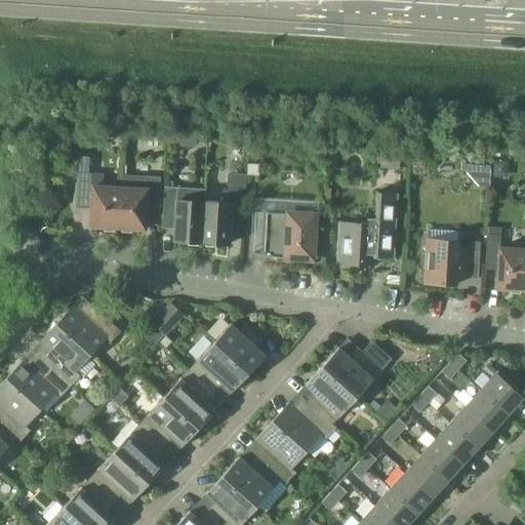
[(166,142),(196,144),(196,133),(191,133),(191,132),(185,132),(167,132),(166,142)]
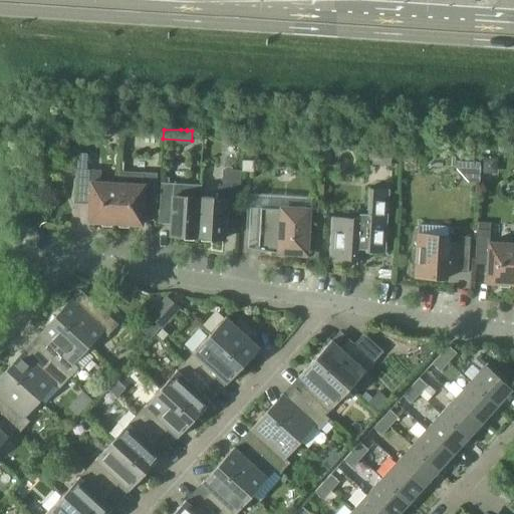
[(71,170),(76,170),(74,199),(89,200),(88,222),(116,224),(119,184),(100,183),(101,171),(87,170),(87,154),(76,153),(71,165),(71,170)]
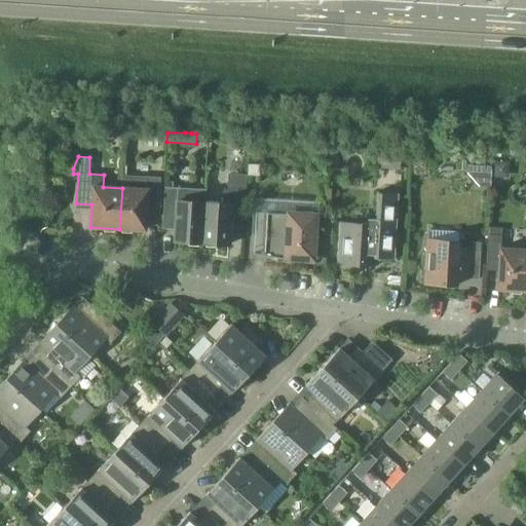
[(382,159),(382,168),(400,170),(401,160),(382,159)]
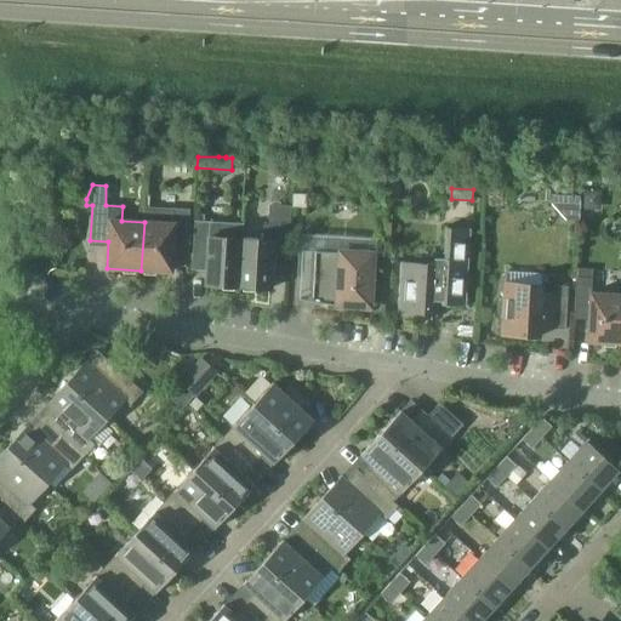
[(593,210),(600,204),(600,192),(582,191),(581,209),(593,210)]
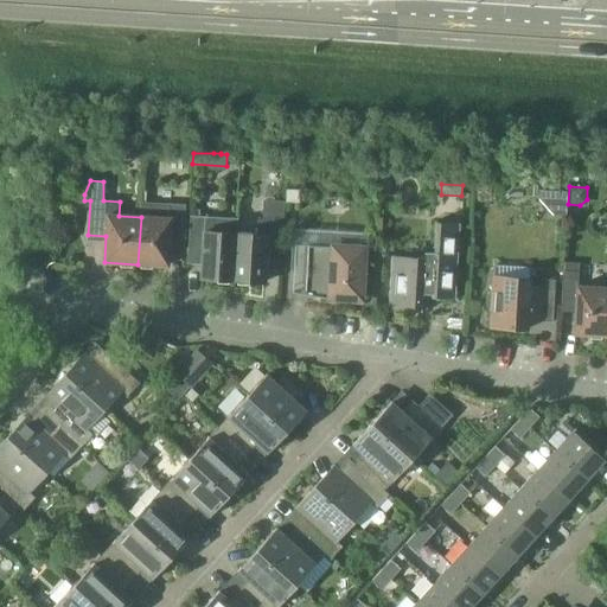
[(549,191),(549,200),(555,208),(566,208),(566,191),(561,191),(560,190),(560,189),(558,190),(557,191),(549,191)]
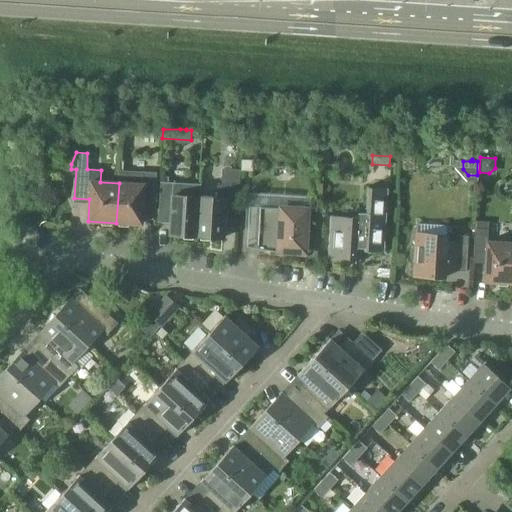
[(253,161),(242,160),(241,172),(253,173),(253,161)]
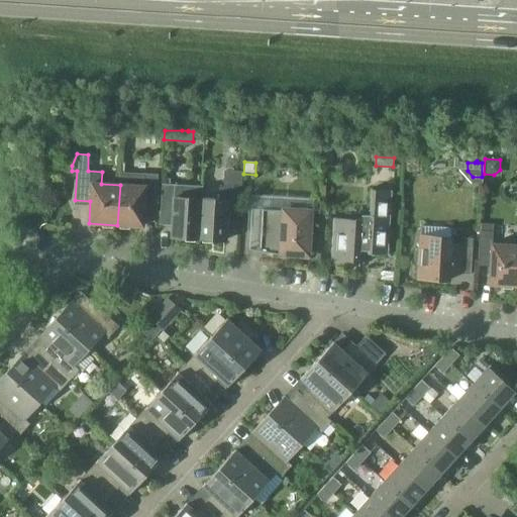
[(121,173),(120,185),(117,225),(143,226),(144,204),(157,205),(158,175),(121,173)]
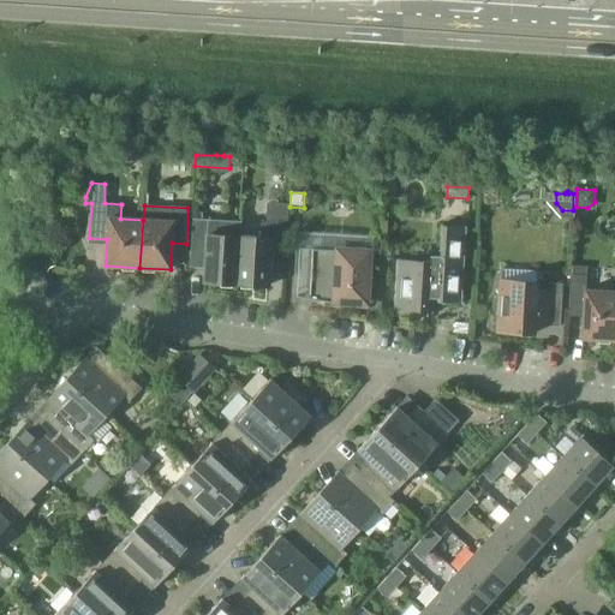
[(204,282),(237,284),(240,237),(240,222),(193,219),(191,255),(206,256),(204,282)]
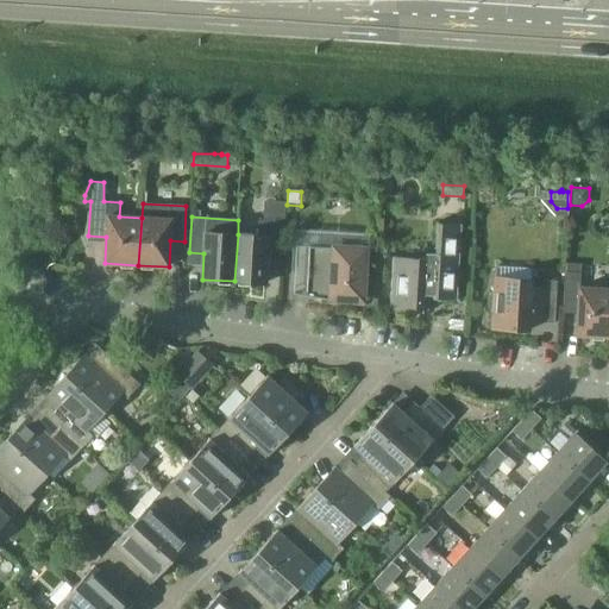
[(258,234),(238,234),(234,281),(267,283),(268,257),(282,258),(284,223),(264,221),(258,221),(258,234)]
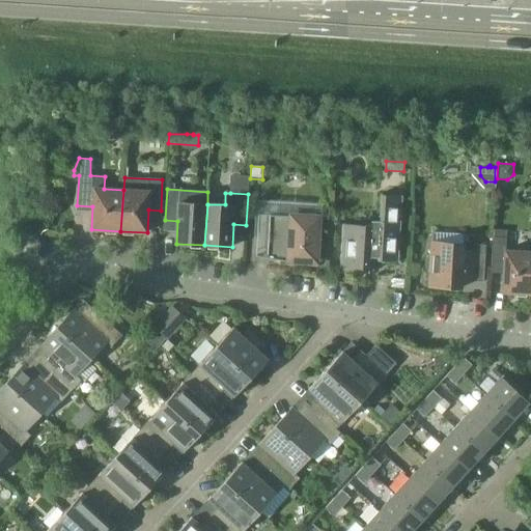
[(398,261),(402,195),(382,194),(380,221),(371,221),(371,226),(342,224),(339,271),(368,273),(369,256),(378,257),(378,260),(398,261)]
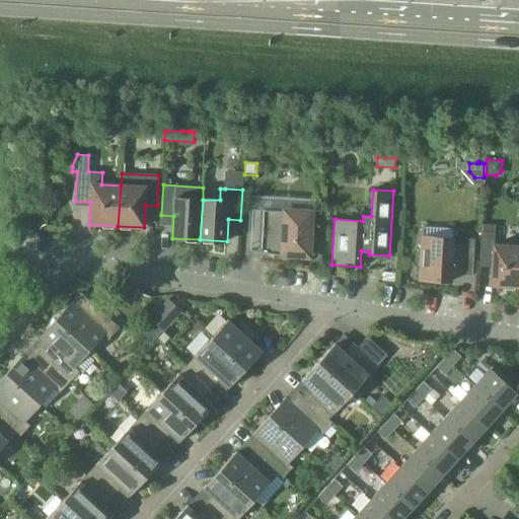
[(311,213),(263,210),(261,251),(250,249),(250,250),(310,261),(310,260),(286,255),(287,253),(308,255),(311,213)]
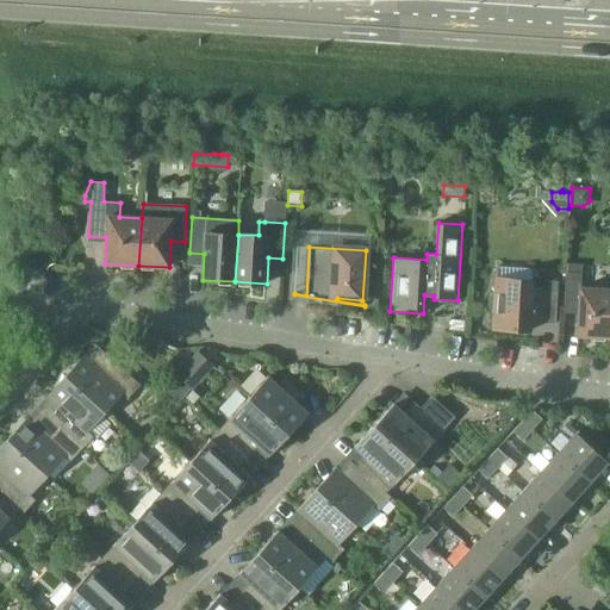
[(566,273),(564,309),(579,309),(577,335),(609,336),(609,288),(580,287),(582,273),(582,265),(567,265),(566,273)]
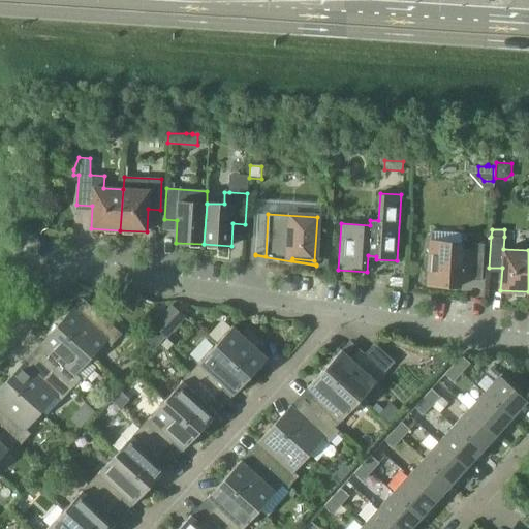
[(481,281),(484,252),(484,244),(472,244),(470,245),(470,250),(462,250),(463,232),(431,231),(429,254),(427,254),(425,257),(424,261),(423,266),(424,269),(426,273),(428,273),(428,285),(460,287),(461,277),(468,278),(468,280),(481,281)]
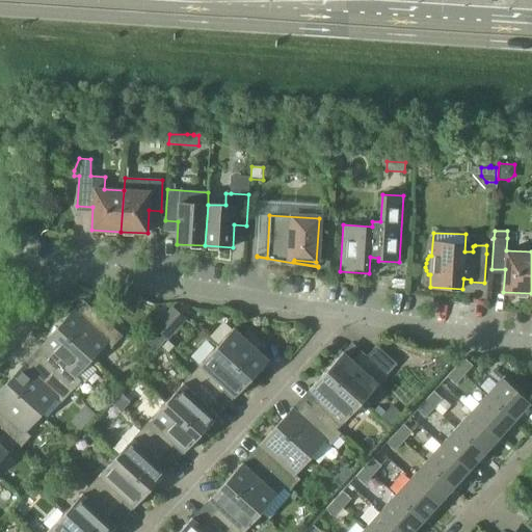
[(71,313),(57,328),(92,360),(107,343),(112,347),(123,336),(86,303),(78,313),(75,310),(74,309),(71,313)]
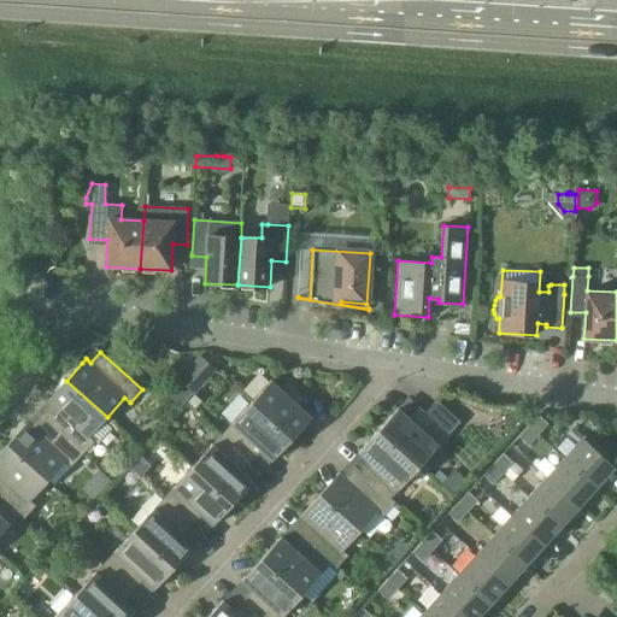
[(182,376),(178,380),(194,394),(216,370),(200,356),(188,370),(182,376)]
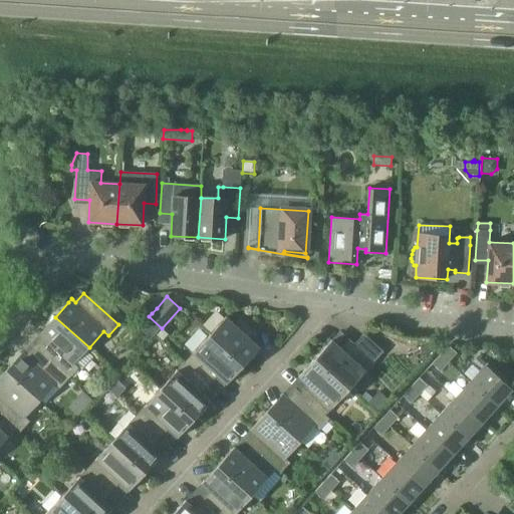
[(153,305),(148,310),(152,313),(157,308),(153,305)]
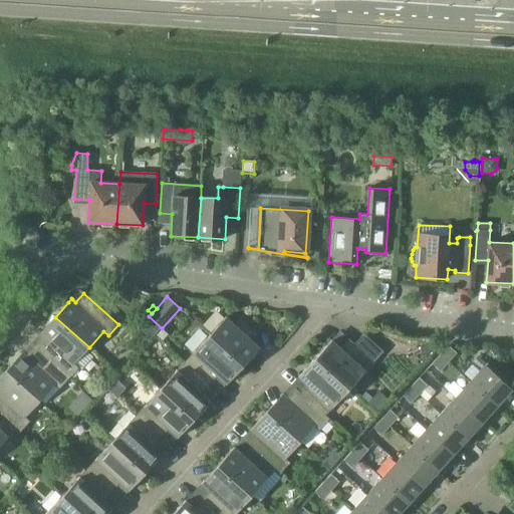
[(226,316),(209,335),(243,365),(257,350),(260,347),(259,346),(258,347),(256,344),(250,340),(257,333),(250,324),(241,318),(235,324),(226,316)]
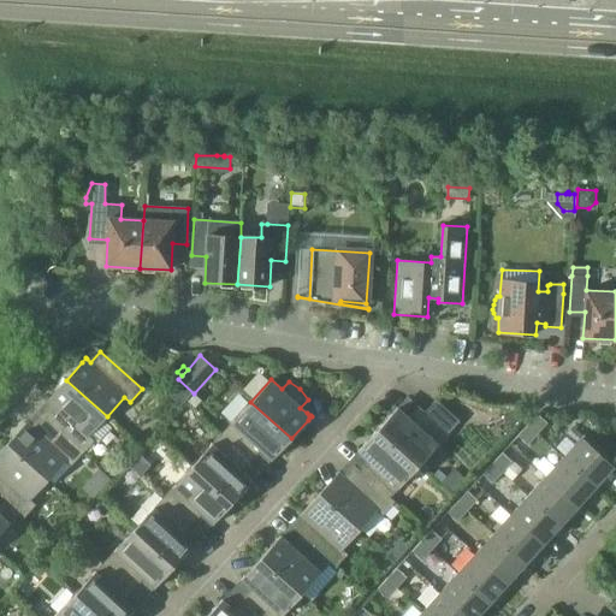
[(51,406),(41,415),(83,454),(95,440),(98,444),(112,427),(104,420),(107,416),(66,380),(49,398),(46,402),(47,403),(51,406)]
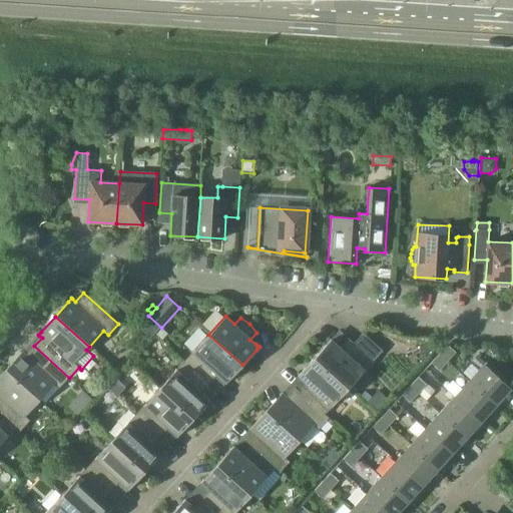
[(162,329),(156,334),(162,340),(167,334),(162,329)]
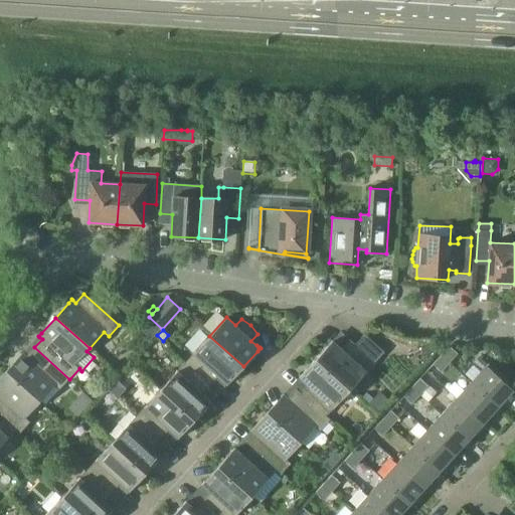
[(330,344),(316,359),(350,389),(375,362),(374,362),(384,352),(364,334),(355,344),(350,339),(341,349),(336,344),(333,342),(333,341),(330,344)]
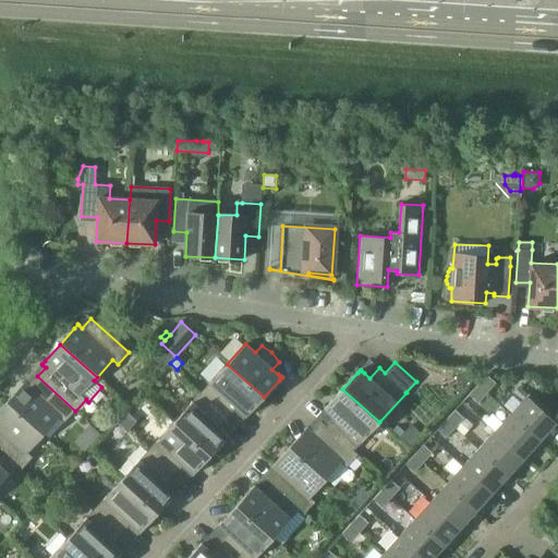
[(227,364),(201,392),(228,417),(237,408),(242,413),(245,415),(244,416),(245,416),(249,413),(264,397),(227,364)]
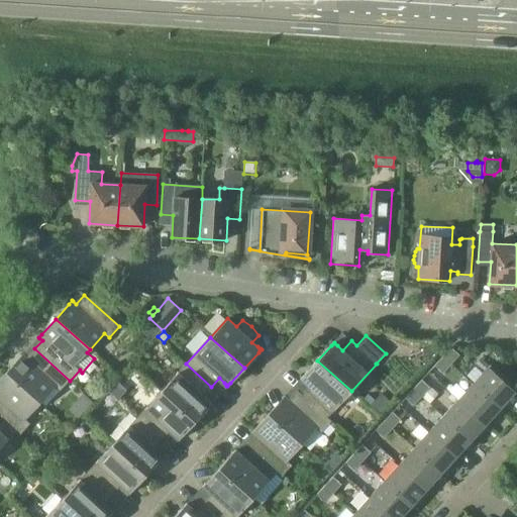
[(451,347),(444,355),(452,364),(459,355),(451,347)]
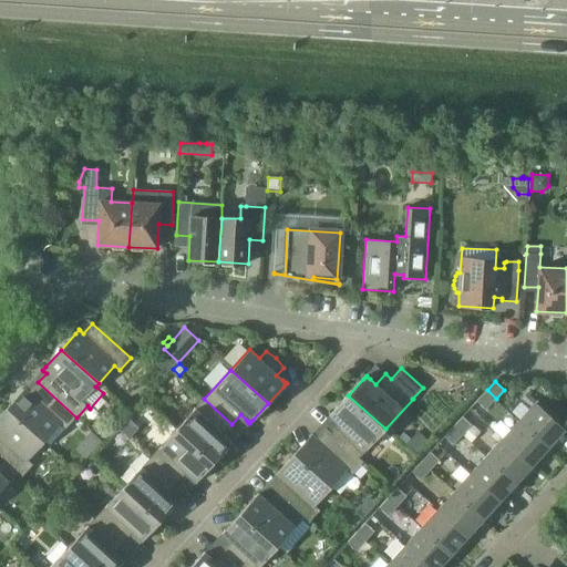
[(22,392),(7,409),(44,442),(61,424),(65,429),(76,418),(38,382),(29,392),(27,389),(26,389),(22,392)]
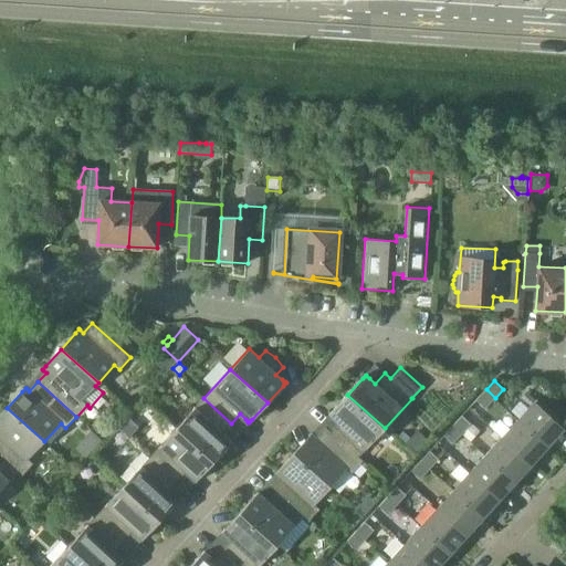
[(486,389),(477,400),(485,409),(495,398),(486,389)]
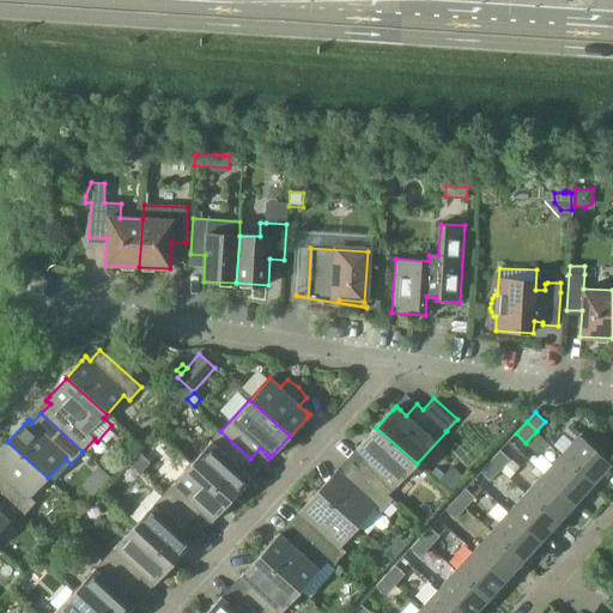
[(570,425),(565,431),(574,439),(578,435),(580,434),(570,425)]
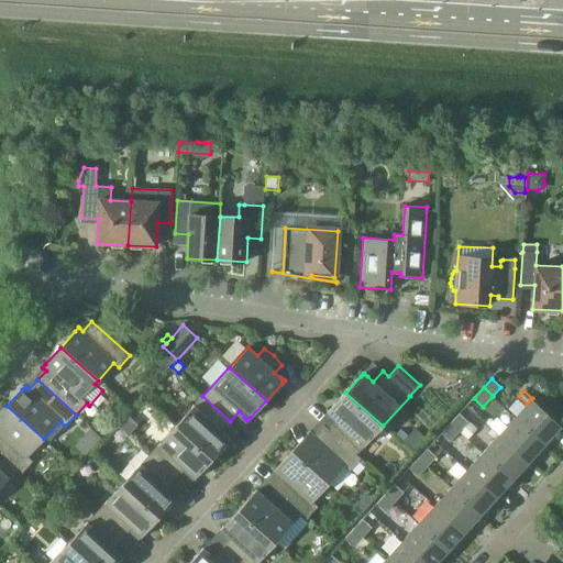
[(330,409),(327,412),(328,414),(329,412),(331,416),(338,420),(329,429),(328,430),(355,455),(356,454),(383,426),(345,393),(330,409)]
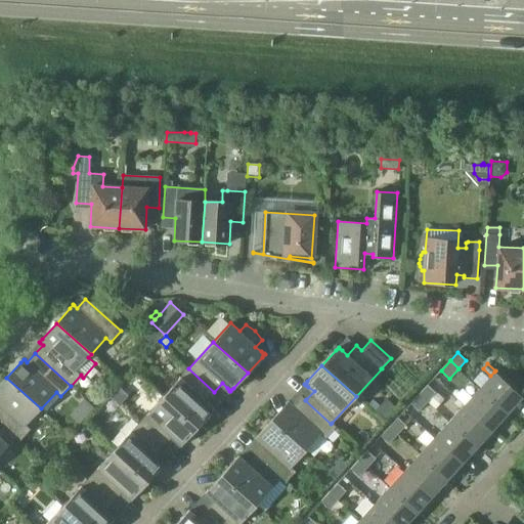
[(188,368),(164,396),(199,427),(212,411),(215,408),(214,407),(214,408),(211,406),(206,401),(214,392),(188,368)]
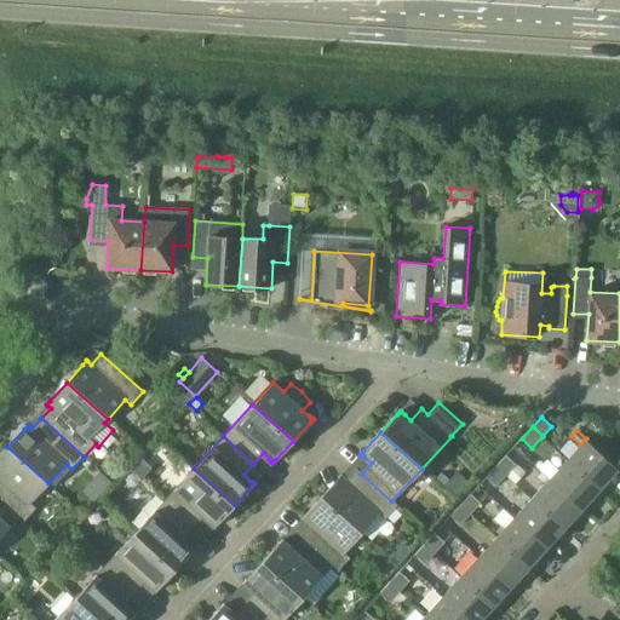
[(600,491),(618,470),(609,461),(612,459),(596,445),(593,448),(585,440),(580,445),(567,460),(600,491)]
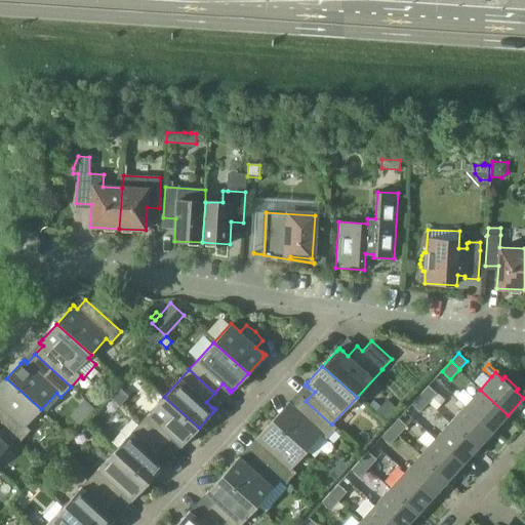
[(0,421),(16,437),(15,438),(21,442),(31,430),(27,426),(41,409),(6,378),(0,385),(0,421)]
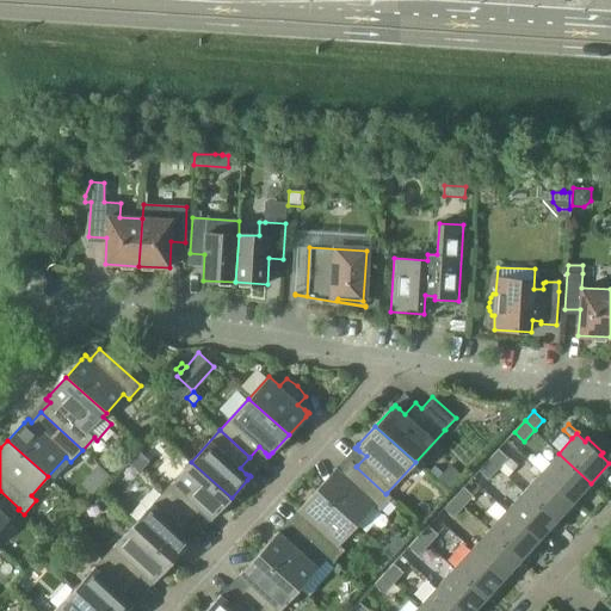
[(500,446),(491,458),(500,467),(508,457),(511,456),(500,446)]
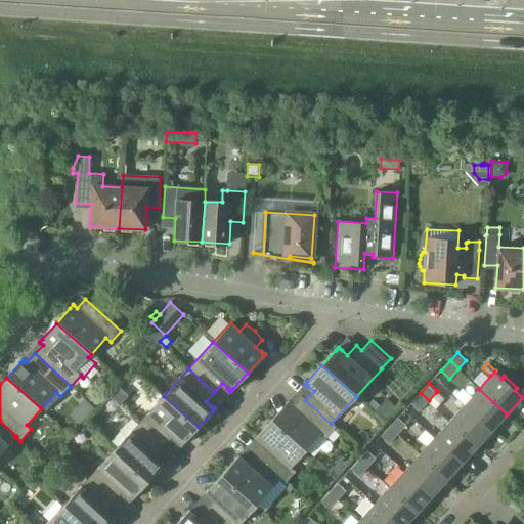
[(491,431),(507,415),(479,389),(464,405),(491,431)]
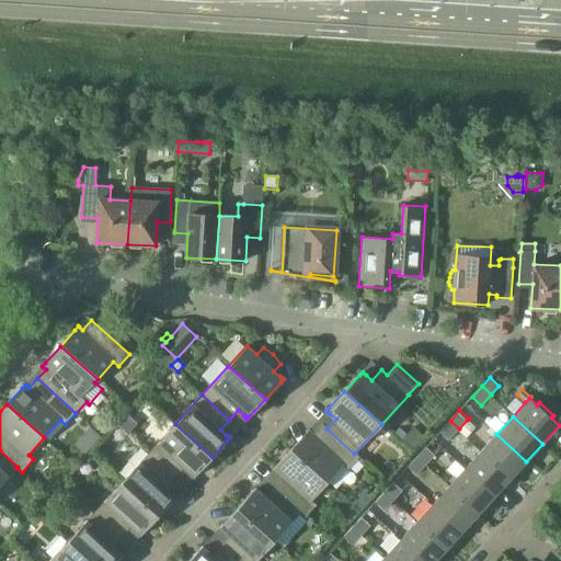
[(459,428),(458,431),(466,438),(476,427),(467,420),(459,428)]
